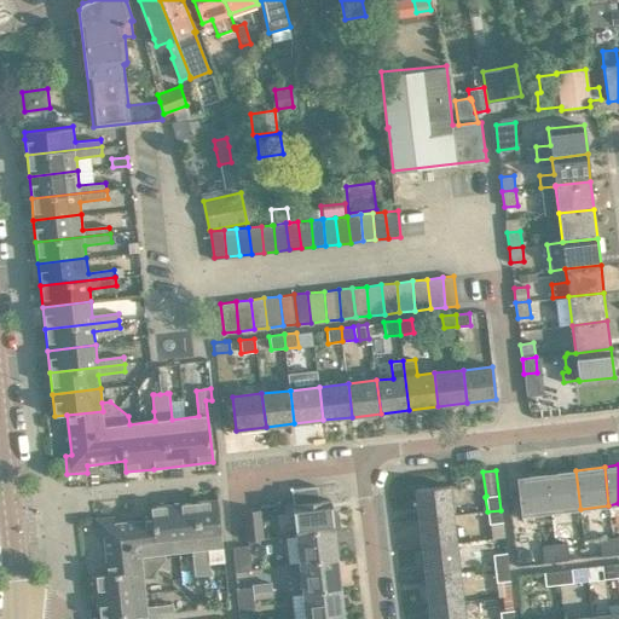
[(551,512),(580,509),(576,470),(547,474),(551,512)]
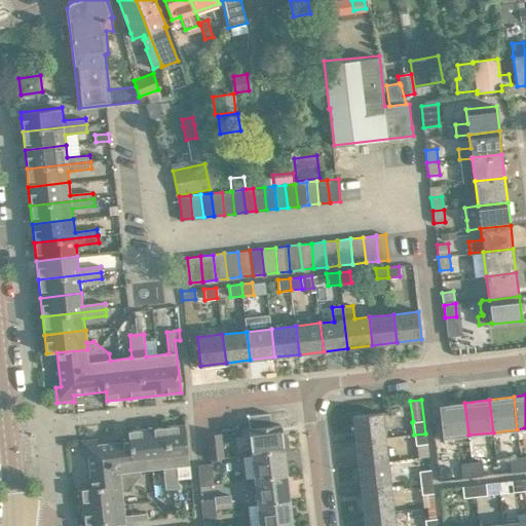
[(443,438),(468,435),(464,403),(439,406),(443,438)]
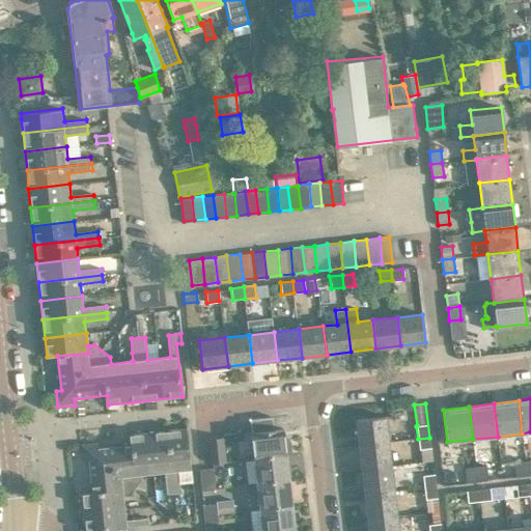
[(360,446),(388,443),(385,417),(357,420),(360,446)]
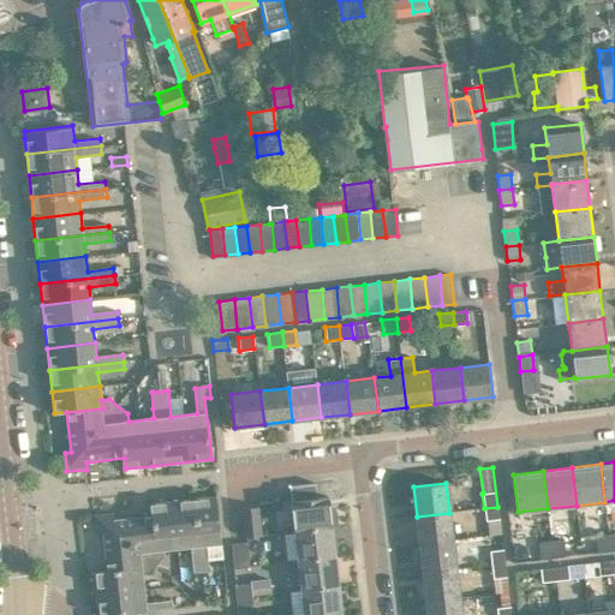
[(292,500),(296,531),(332,527),(330,520),(334,520),(336,517),(335,506),(332,502),(329,503),(328,496),(292,500)]
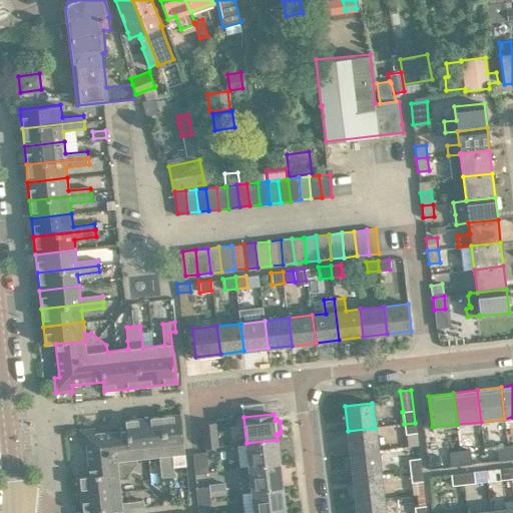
[(131,431),(134,457),(135,460),(158,457),(160,479),(174,477),(172,456),(183,455),(179,416),(125,422),(126,432),(127,432),(131,431)]
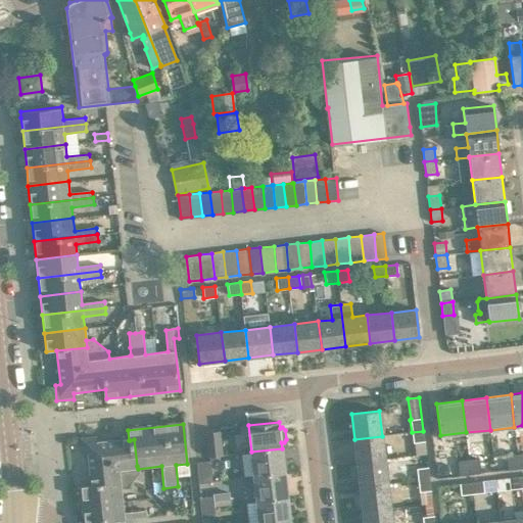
[(423,431),(412,432),(413,443),(416,442),(417,457),(426,456),(424,441),(423,431)]
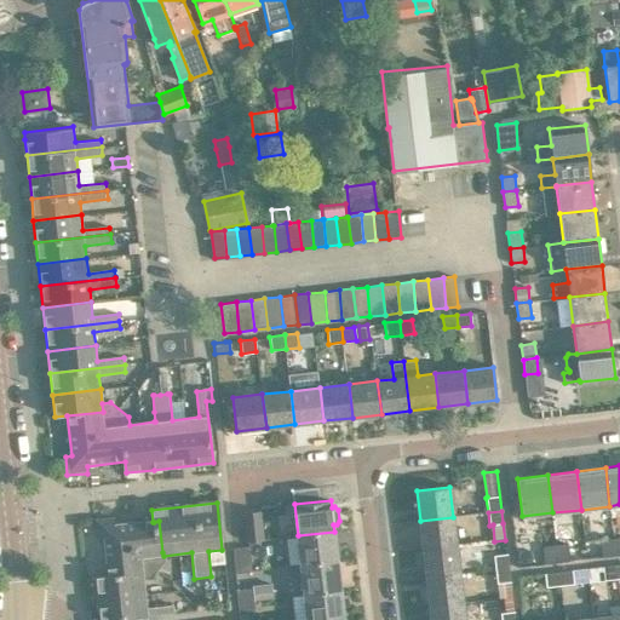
[(262,539),(259,514),(245,515),(247,540),(262,539)]
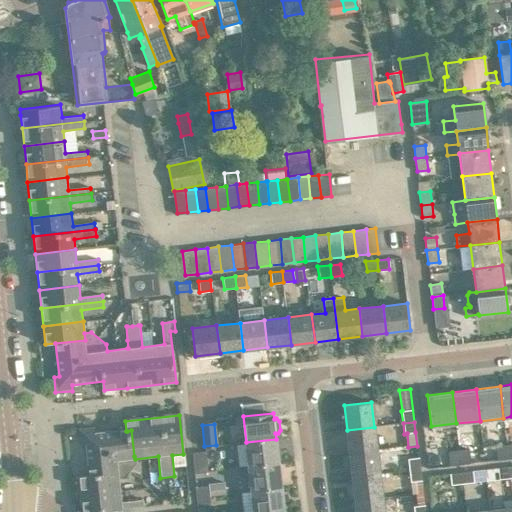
[(349,454),(377,451),(374,427),(347,430),(349,454)]
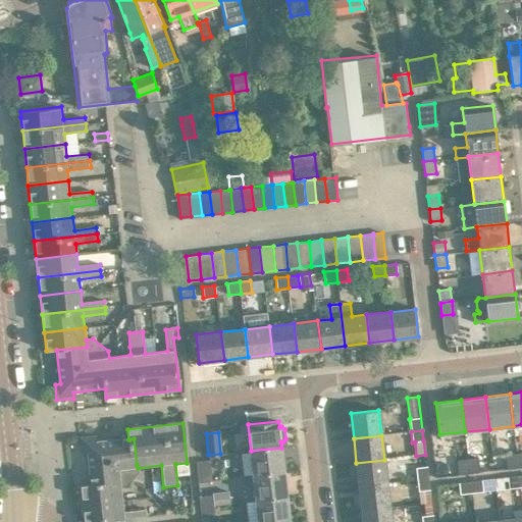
[(134,438),(129,439),(128,439),(97,442),(96,438),(82,439),(83,455),(88,455),(90,471),(137,465),(134,438)]
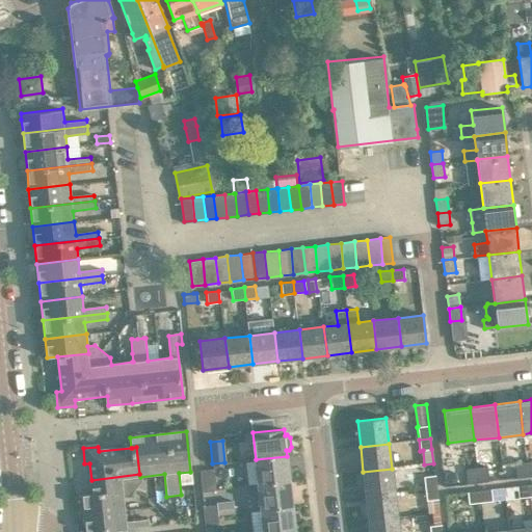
[(258,484),(290,481),(287,456),(256,459),(258,484)]
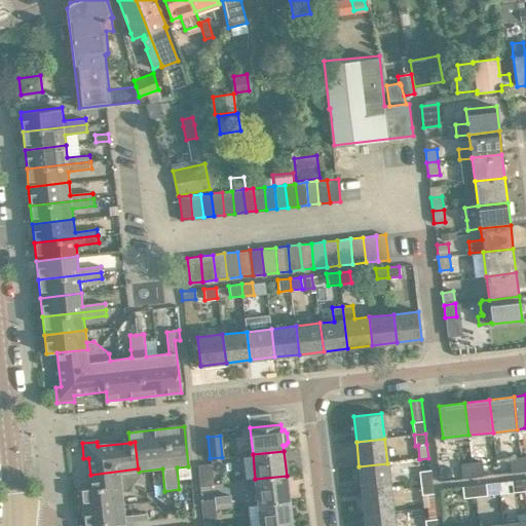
[(522,472),(521,457),(510,458),(511,473),(522,472)]
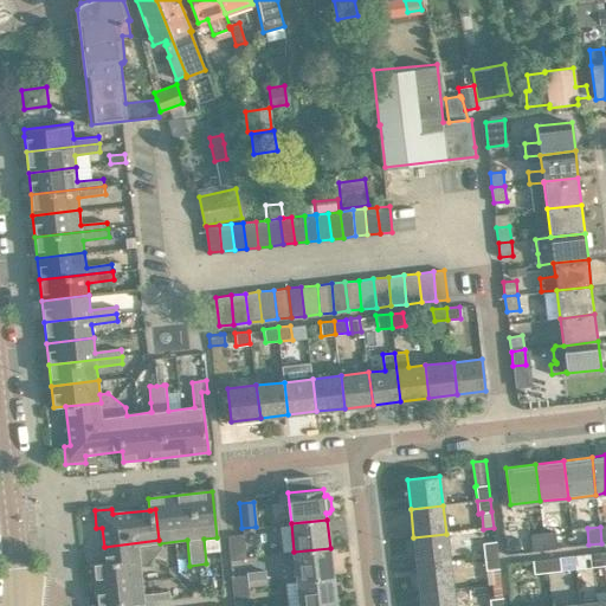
[(494,528),(483,529),(485,542),(482,543),(484,558),(497,556),(496,541),(494,528)]
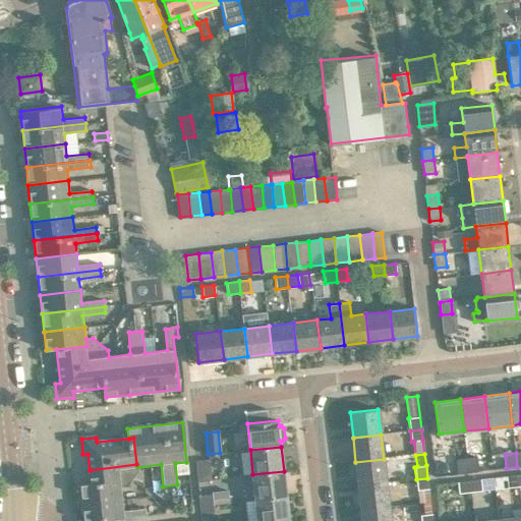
[(467,458),(469,472),(478,471),(476,457),(467,458)]
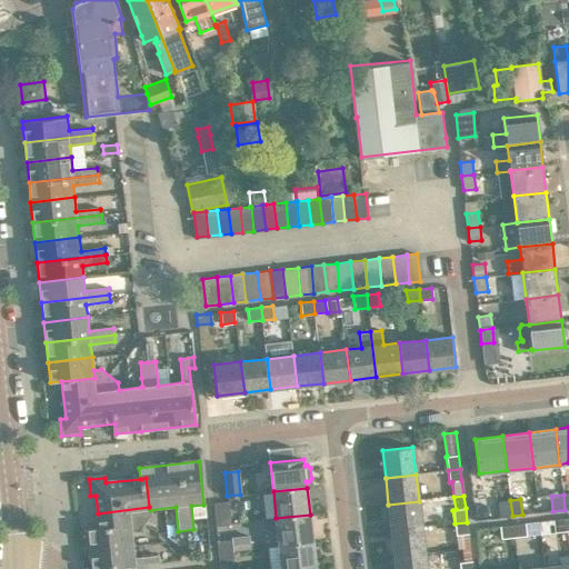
[(512,516),(510,500),(498,501),(500,518),(512,516)]
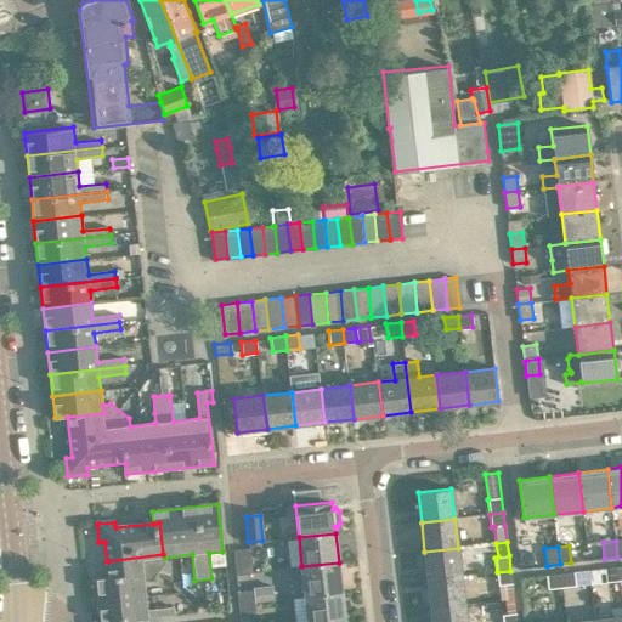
[(458,548),(424,552),(428,581),(462,576),(458,548)]
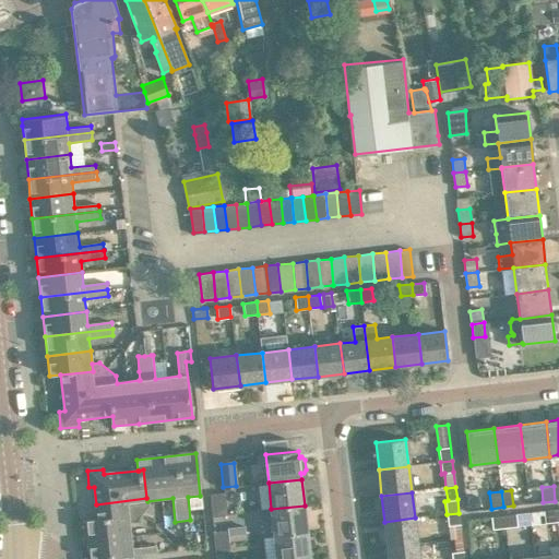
[(224,494),(211,495),(212,516),(226,515),(224,494)]
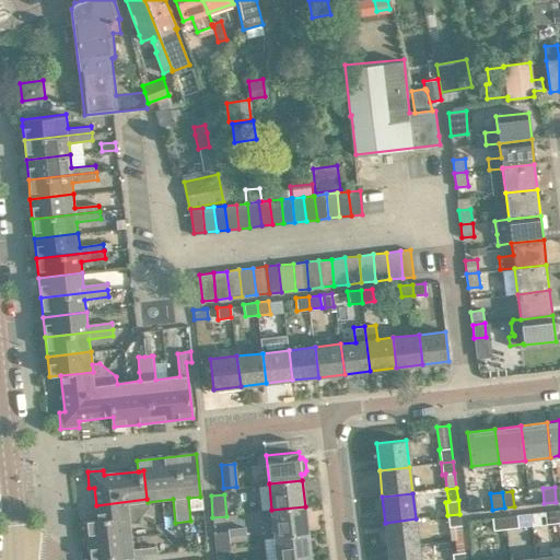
[(135,526),(139,521),(149,509),(148,502),(147,499),(96,505),(98,521),(88,522),(89,535),(130,529),(130,527),(135,526)]
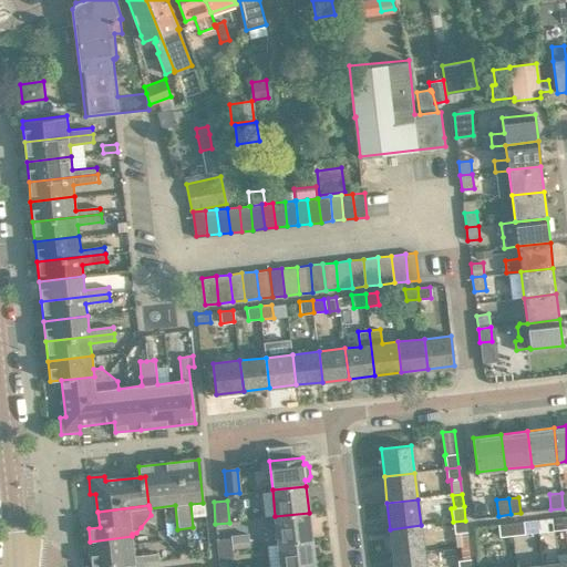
[(309,513),(275,516),(278,544),(311,540),(309,513)]
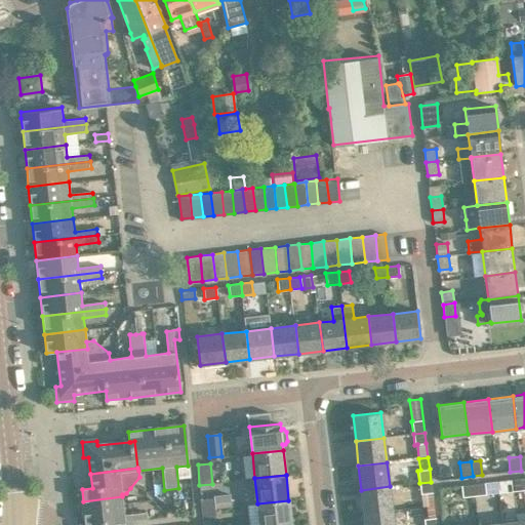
[(523,490),(522,479),(510,480),(511,491),(523,490)]
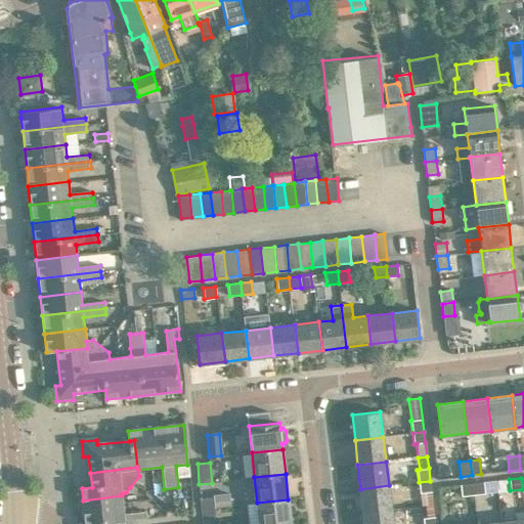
[(430,481),(419,482),(420,493),(432,491),(430,481)]
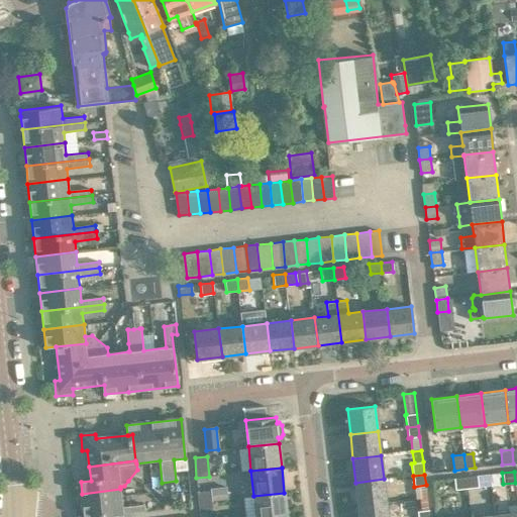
[(466,477),(467,489),(479,487),(477,476),(466,477)]
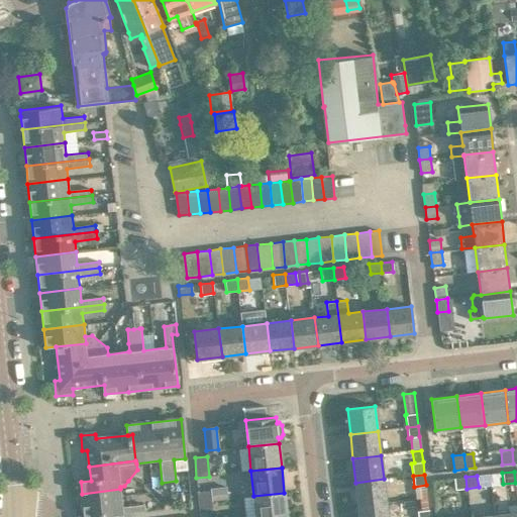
[(467,489),(466,477),(453,479),(455,490),(467,489)]
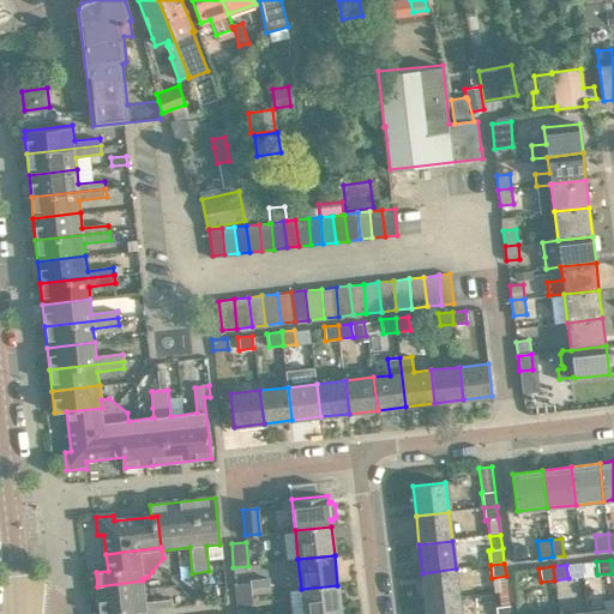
[(456,569),(422,573),(426,602),(459,597),(456,569)]
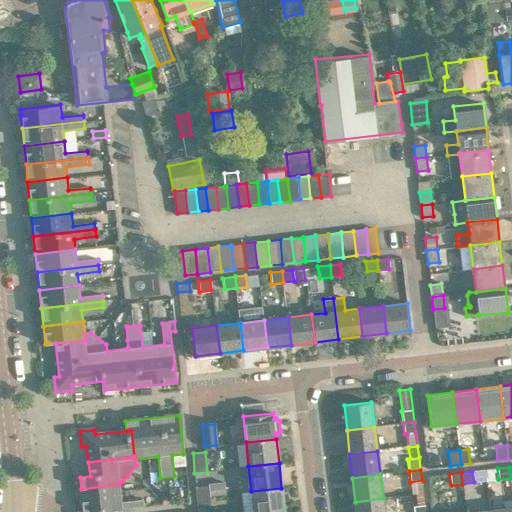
[(121,502),(119,484),(81,489),(83,511),(105,511),(142,508),(142,500),(121,502)]
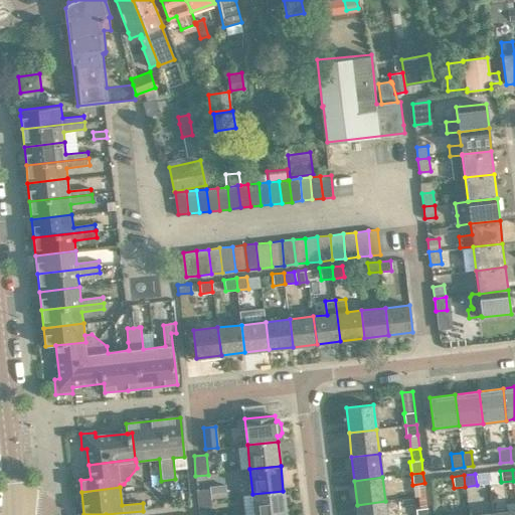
[(196,500),(210,499),(209,489),(196,490),(196,500)]
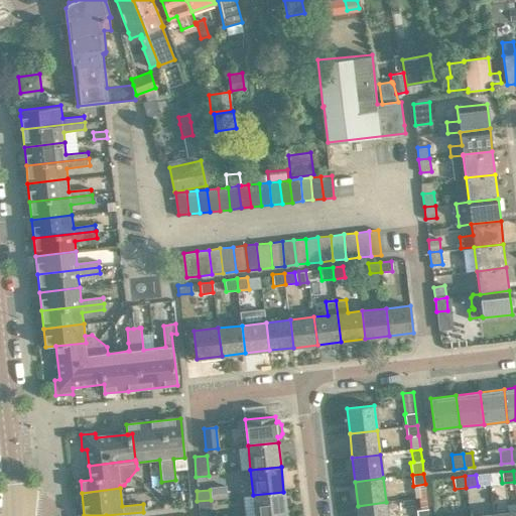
[(285,515),(283,492),(253,495),(255,515),(285,515)]
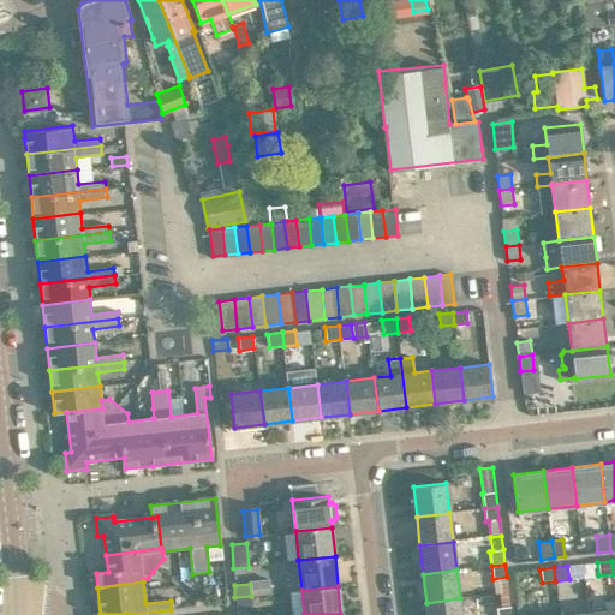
[(251,596),(234,597),(236,610),(252,608),(251,596)]
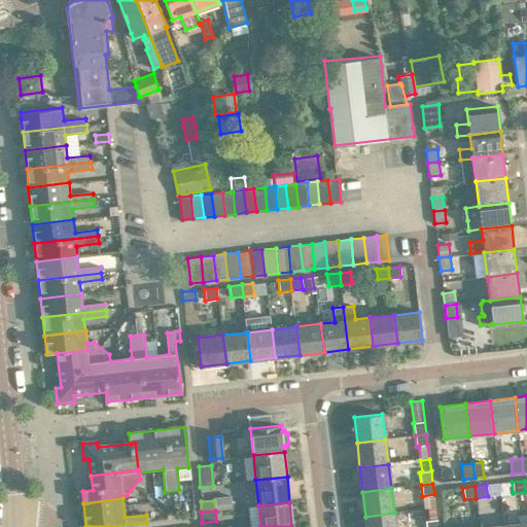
[(365,517),(366,526),(395,526),(394,513),(365,517)]
